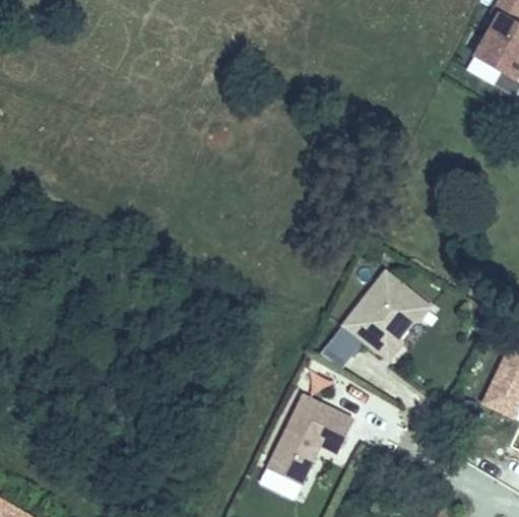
[(518,23),(518,7),(506,0),(499,12),(518,24),(518,23)]
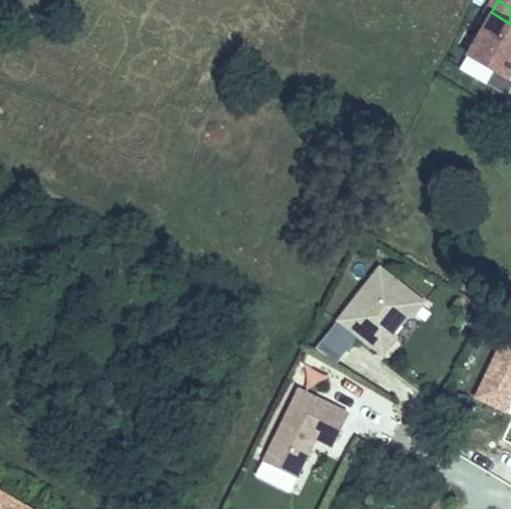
[(510,24),(491,12),(479,33),(510,51),(510,24)]
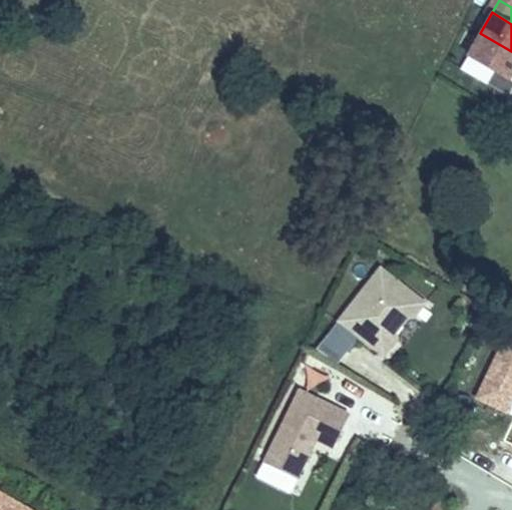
[(511,51),(480,33),(468,53),(494,68),(508,76),(511,68),(511,51)]
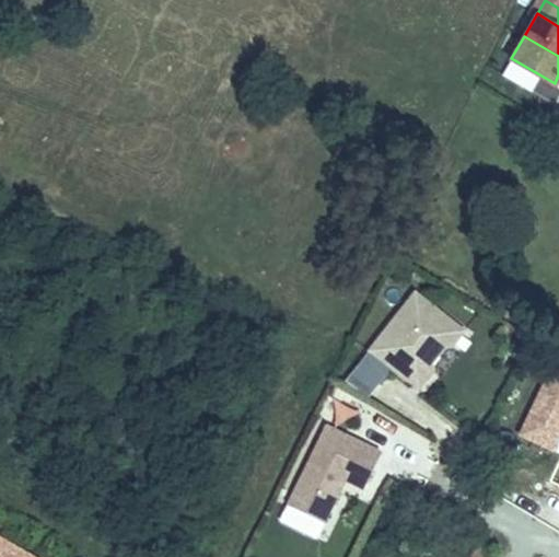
[(539,74),(511,58),(502,72),(531,89),(539,74)]
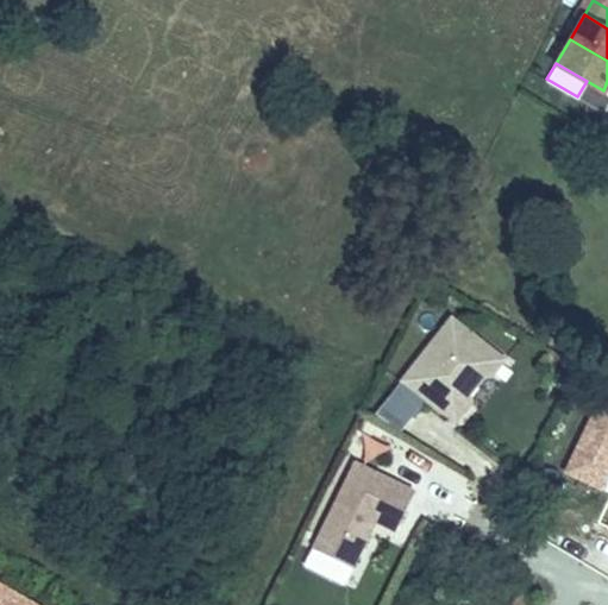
[(451,315),(405,373),(428,391),(425,396),(449,415),(457,415),(469,399),(468,391),(483,373),(491,372),(503,357),(451,315)]
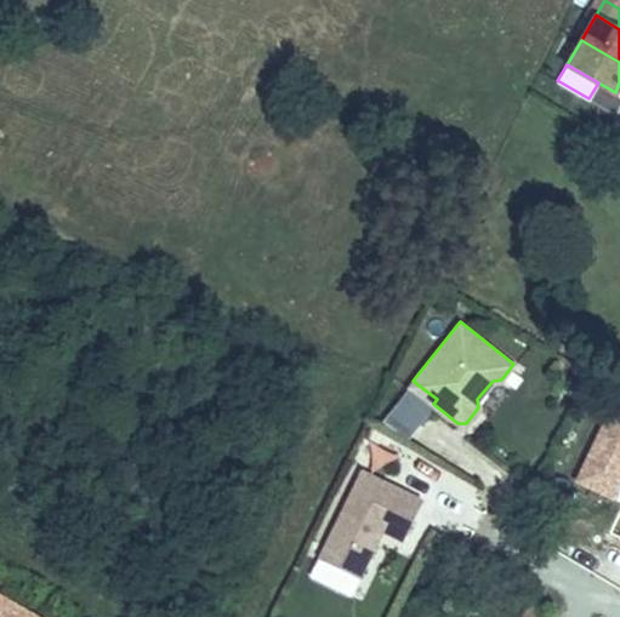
[(413,381),(384,418),(407,436),(433,404),(437,399),(413,381)]
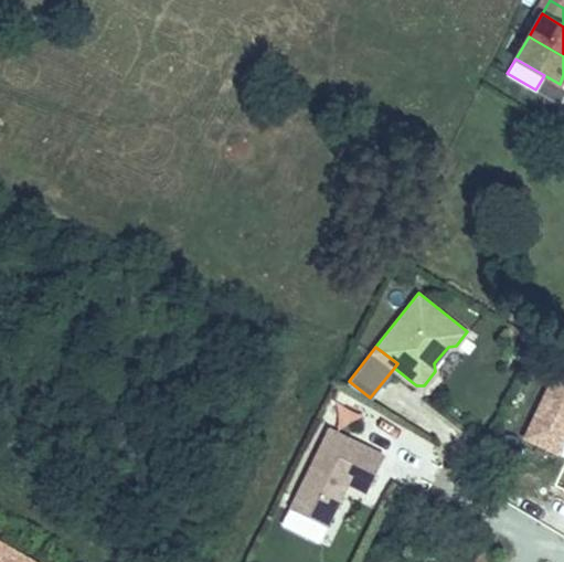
[(563,382),(553,377),(524,436),(556,452),(563,436),(563,382)]
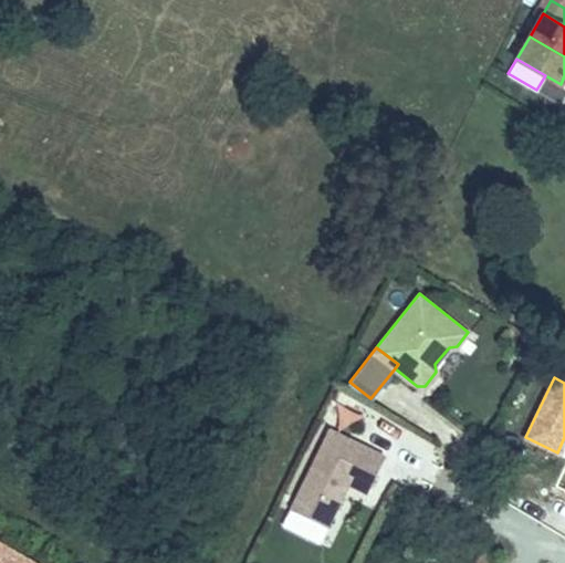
[(385,456),(330,428),(290,508),(326,525),(344,490),(337,487),(342,479),(347,482),(367,491),(385,456)]
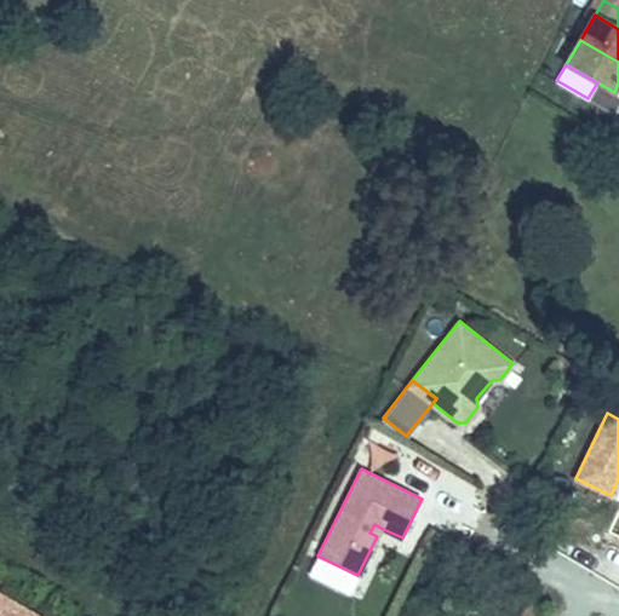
[(370,533),(377,536),(380,528),(374,524),(370,533)]
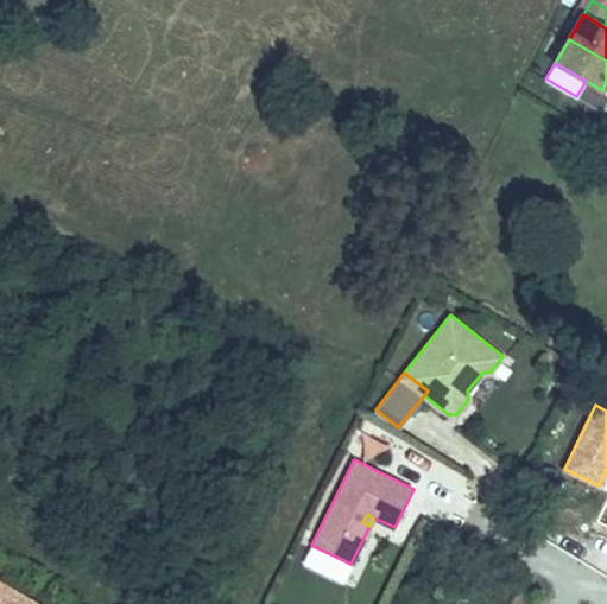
[(37,603),(0,583),(0,603),(37,603)]
